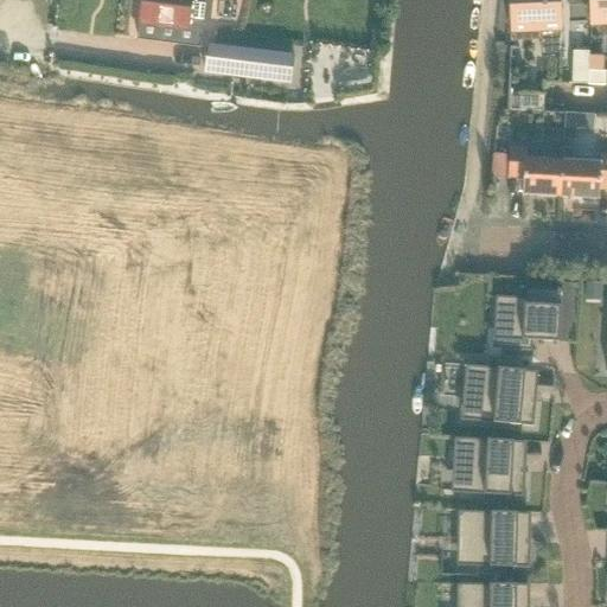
[(140,0),(138,24),(186,30),(190,0),(140,0)]
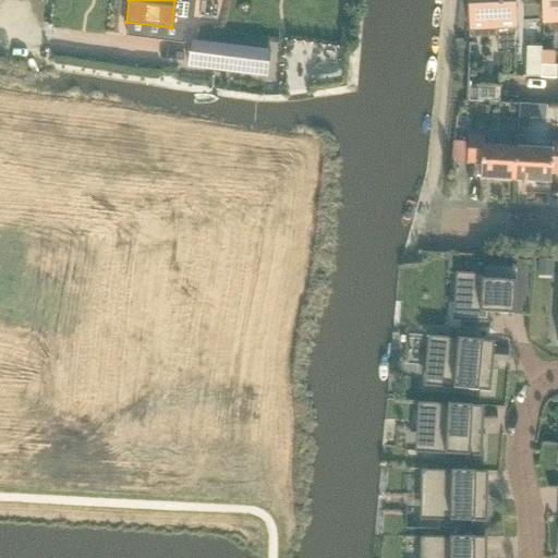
[(557,0),(541,0),(543,24),(557,23),(557,0)]
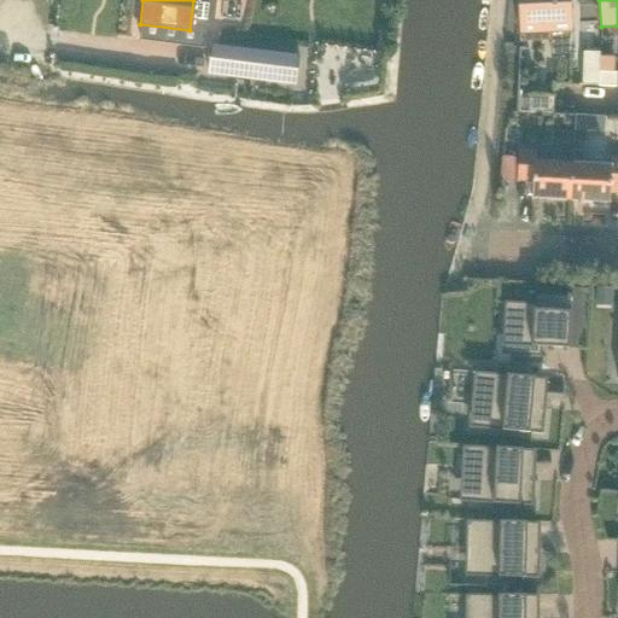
[(517,10),(518,35),(570,33),(569,7),(517,10)]
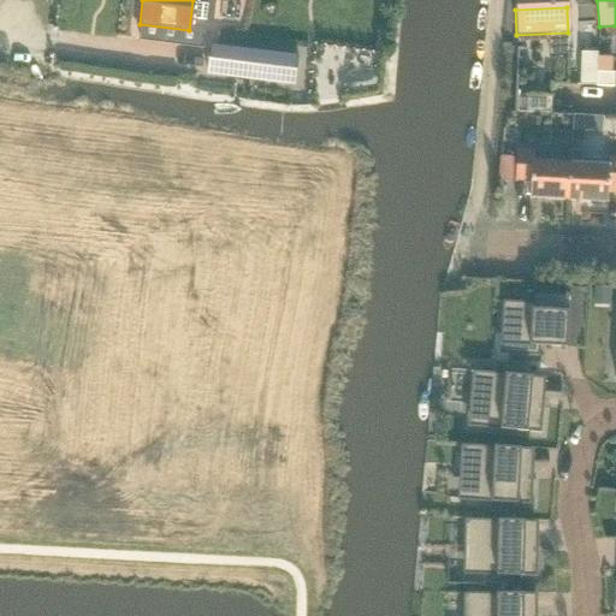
[(211,47),(207,76),(294,87),(297,58),(211,47)]
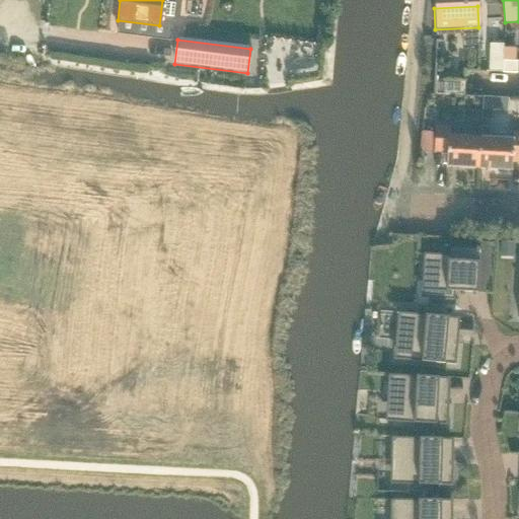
[(505,45),(491,45),(490,73),(504,73),(505,45)]
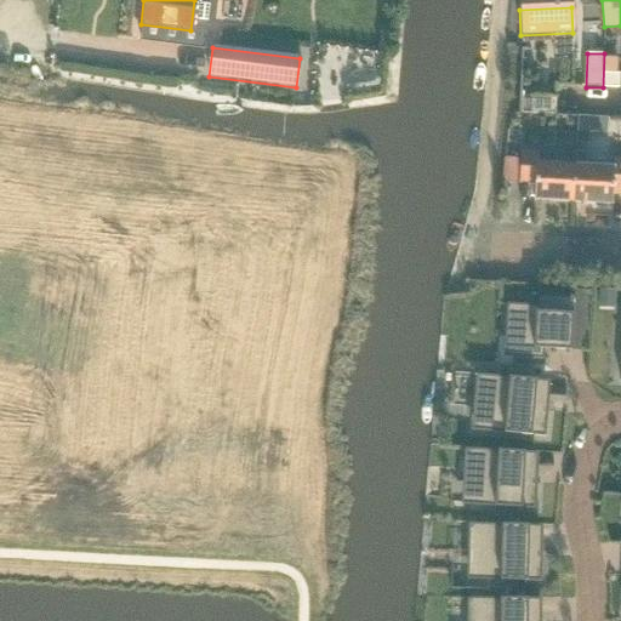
[(604,75),(604,89),(619,89),(620,77),(604,75)]
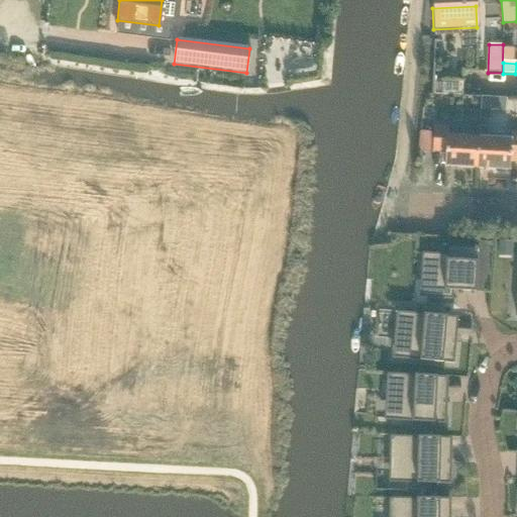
[(466,82),(437,81),(436,95),(464,96),(466,82)]
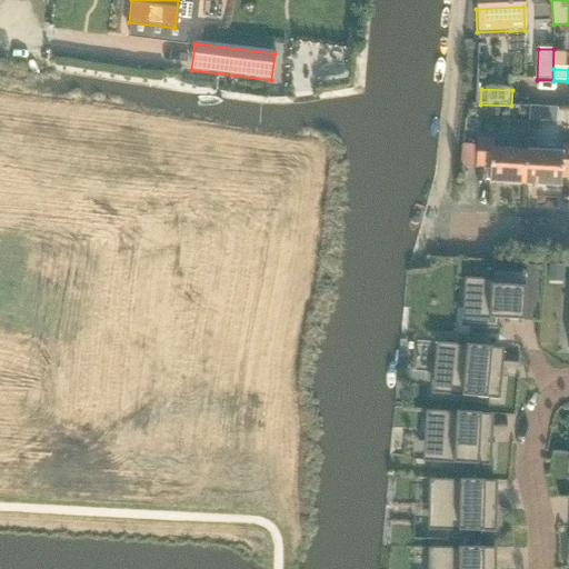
[(536,128),(561,129),(562,108),(537,107),(536,128)]
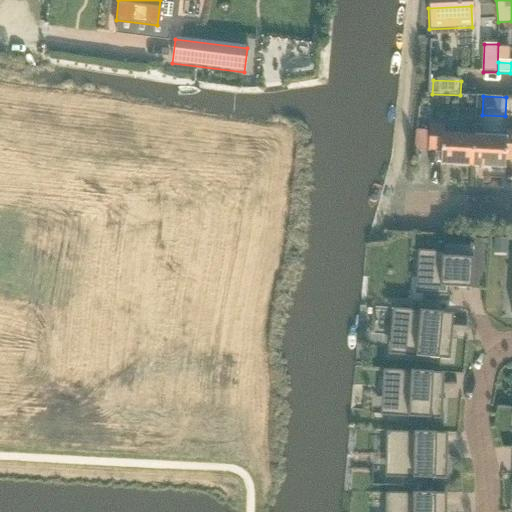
[(472,166),(474,135),(452,134),(452,131),(443,129),(443,126),(433,126),(431,151),(441,151),(441,164),(472,166)]
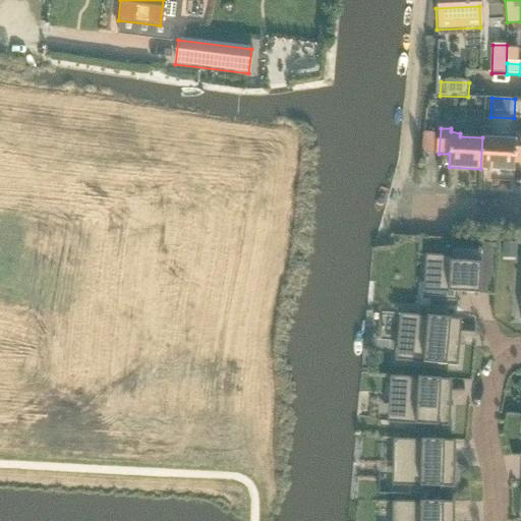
[(482,137),(480,169),(514,170),(515,162),(520,162),(520,132),(516,133),(516,139),(493,138),(493,134),(483,133),(482,137)]
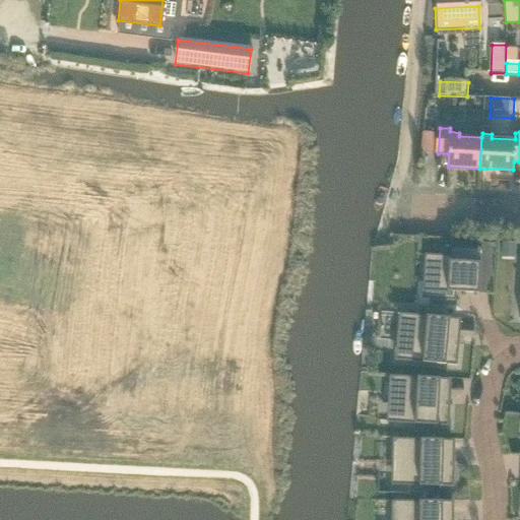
[(450,257),(426,255),(424,282),(431,283),(430,300),(456,302),(456,293),(478,295),(481,249),(450,247),(450,257)]
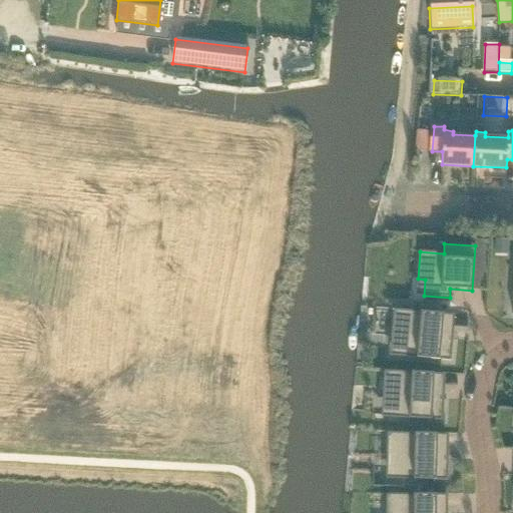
[(444,315),(394,310),(391,337),(399,338),(397,357),(451,362),(453,340),(442,340),(444,315)]
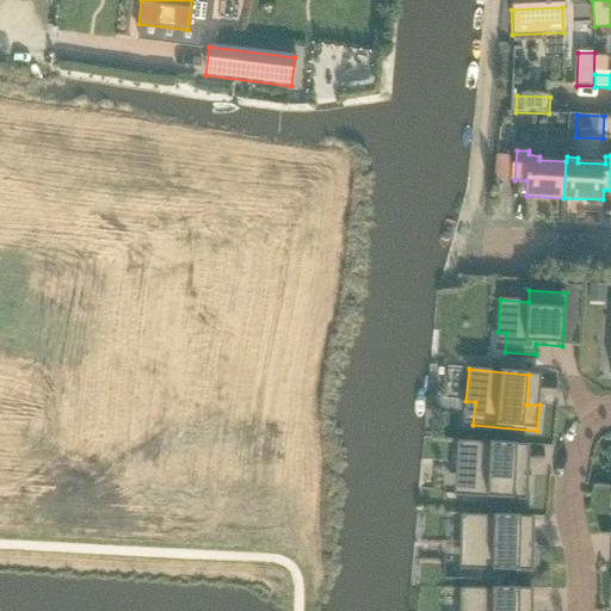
[(518,445),(457,443),(456,475),(464,475),(463,498),(528,501),(529,476),(516,475),(518,445)]
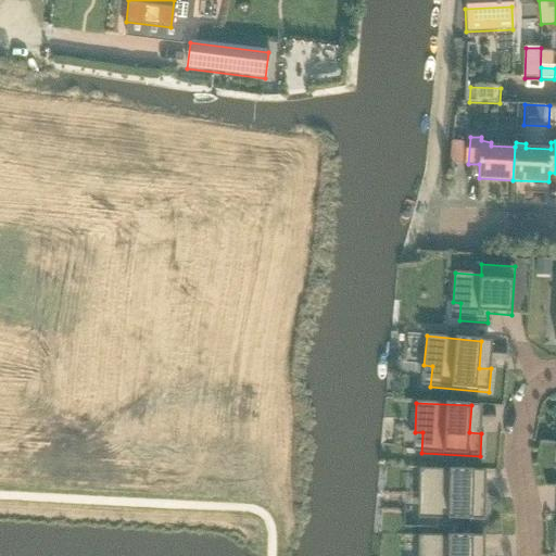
[(475,471),(419,469),(419,500),(428,500),(427,520),(485,521),(485,498),(474,498),(475,471)]
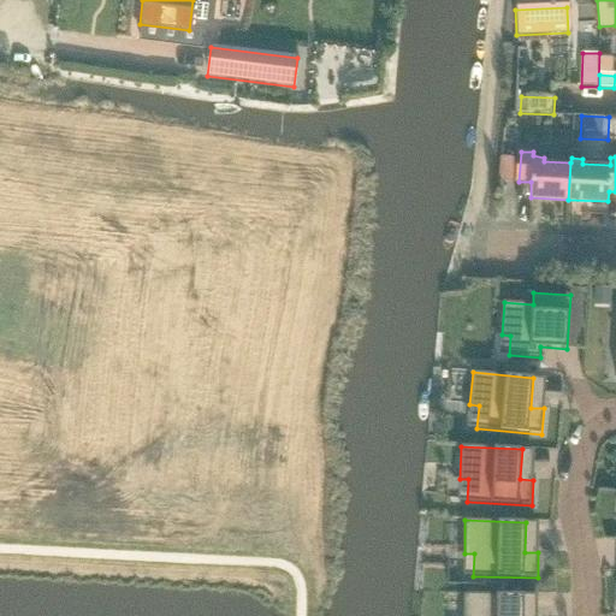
[(463,615),(523,615),(525,594),(463,594),(463,615)]
